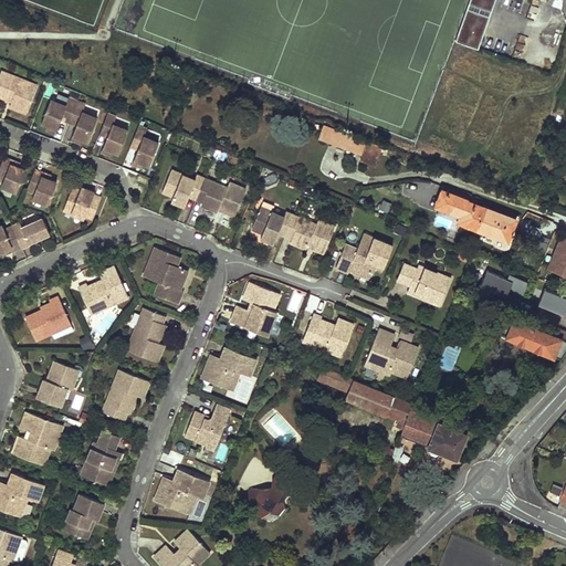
[(500,0),(473,0),(461,35),(484,43),(500,0)]
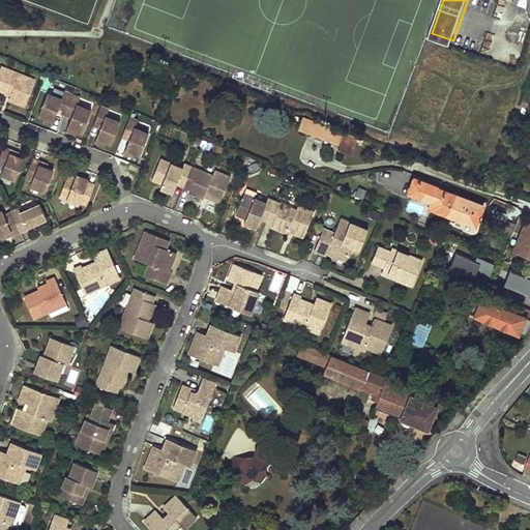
[(1,65),(0,67),(0,90),(1,89),(2,86),(12,90),(11,93),(8,98),(25,105),(35,80),(1,65)]
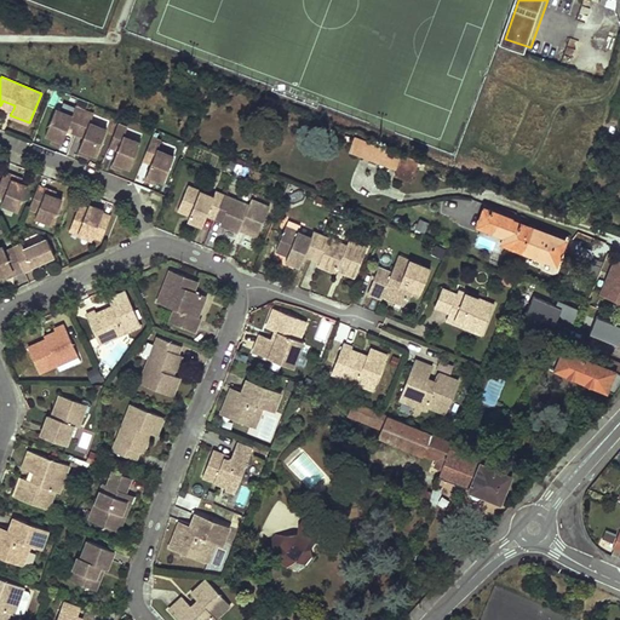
[(78,128),(85,110),(75,107),(73,115),(56,109),(46,133),(52,137),(63,141),(67,130),(69,125),(78,128)]
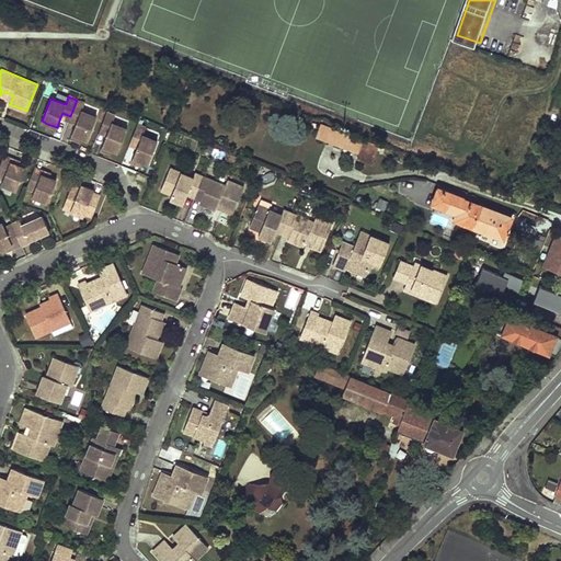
[(77,100),(70,116),(78,119),(77,123),(72,134),(88,139),(96,117),(81,111),(84,103),(77,100)]
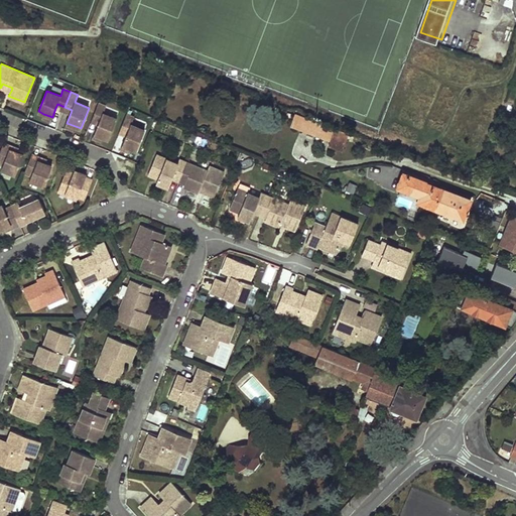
[(106,106),(99,103),(93,118),(100,121),(98,124),(95,134),(103,137),(109,139),(117,119),(103,113),(106,106)]
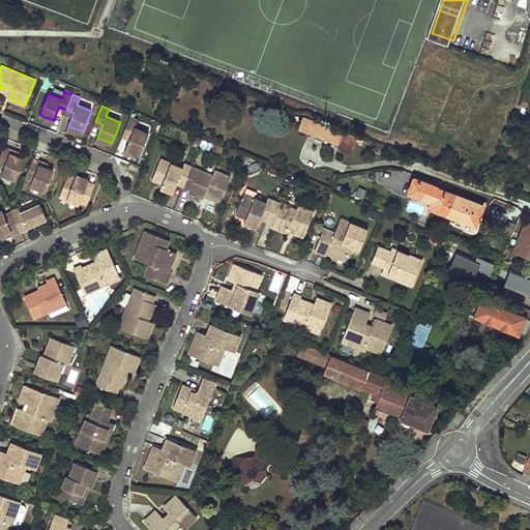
[(138,120),(129,117),(123,133),(130,136),(129,139),(125,149),(135,152),(141,154),(149,134),(135,127),(138,120)]
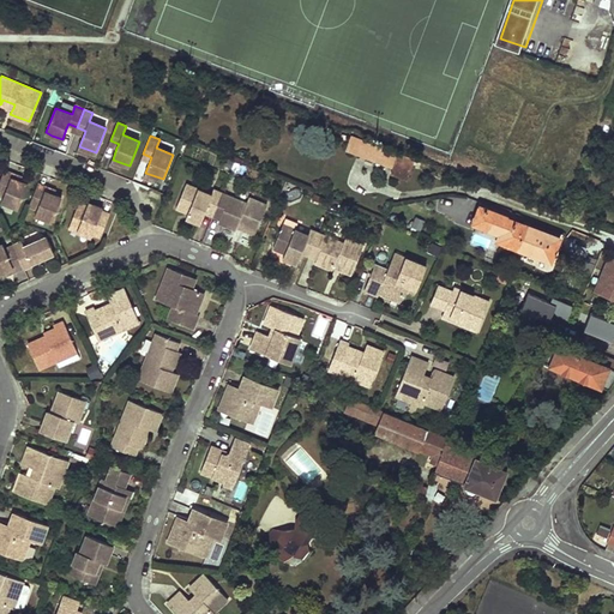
[(351,137),(347,151),(357,155),(363,140),(351,137)]
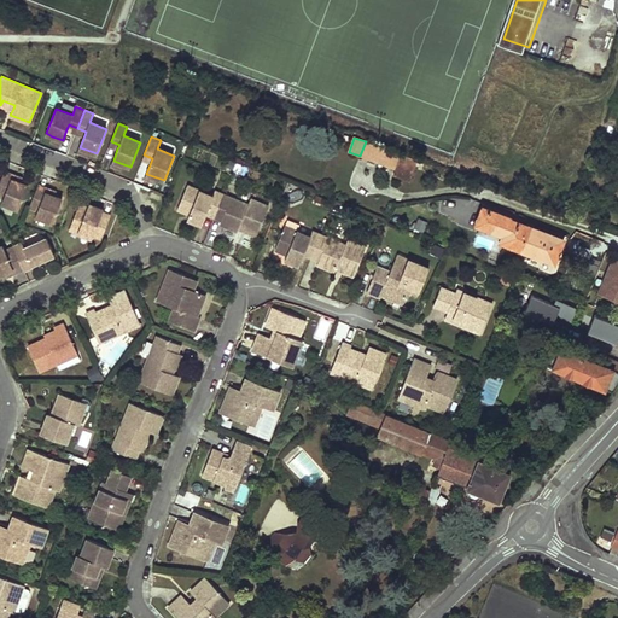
[(366,141),(360,156),(395,169),(401,155),(366,141)]
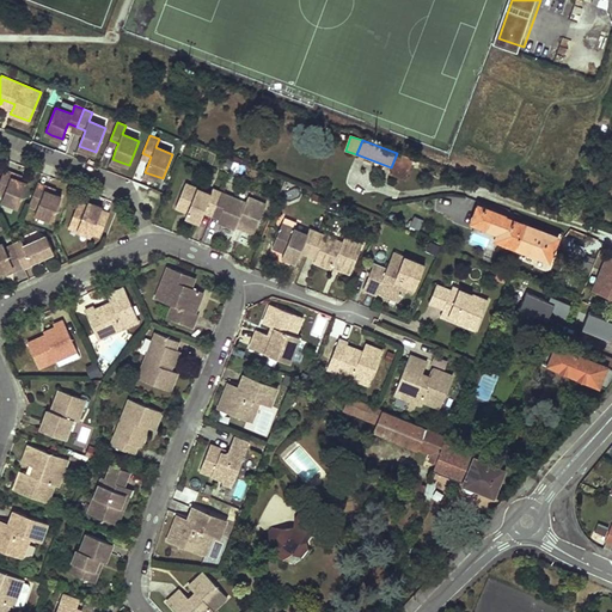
[(405,179),(412,159),(397,153),(391,167),(390,173),(405,179)]
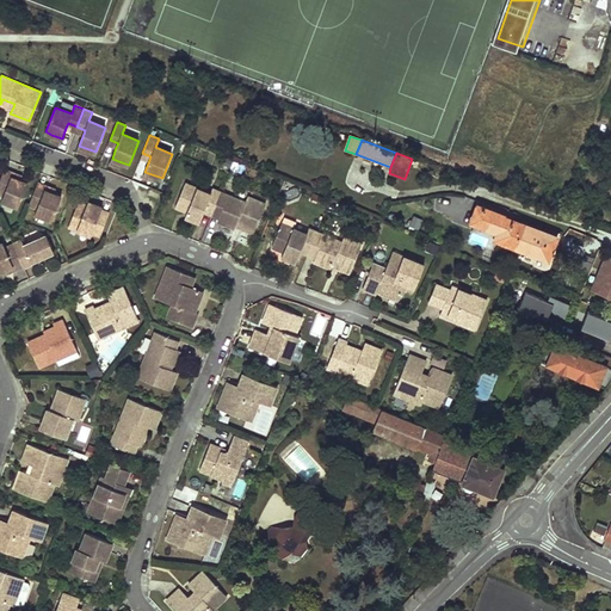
[(22,177),(4,170),(2,173),(20,180),(22,177)]
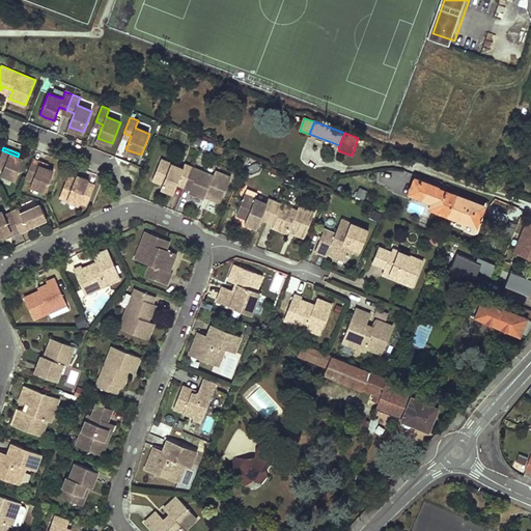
[(18,157),(2,150),(0,155),(0,167),(3,169),(1,174),(16,179),(24,160),(18,157)]
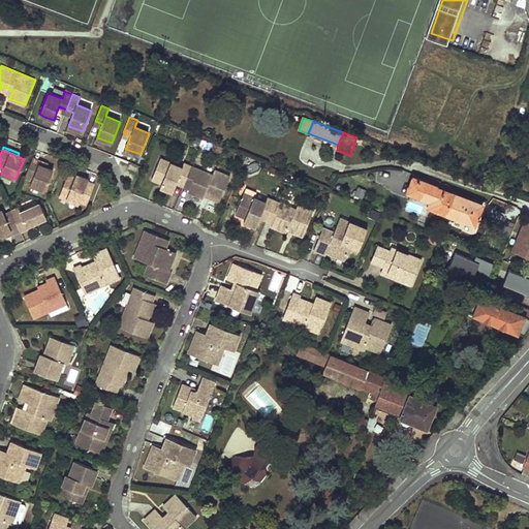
[(48,164),(32,158),(31,161),(47,167),(48,164)]
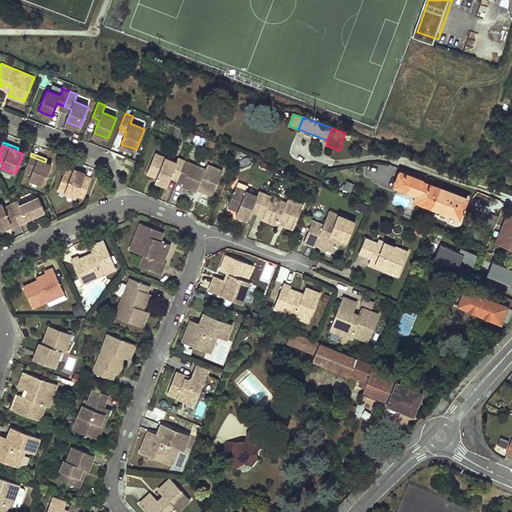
[(163,162),(165,158),(155,154),(153,158),(163,162)]
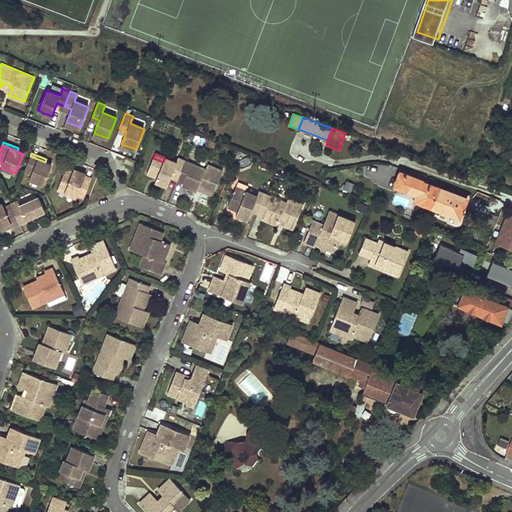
[(45,162),(30,156),(24,171),(31,174),(29,179),(43,185),(51,165),(45,162)]
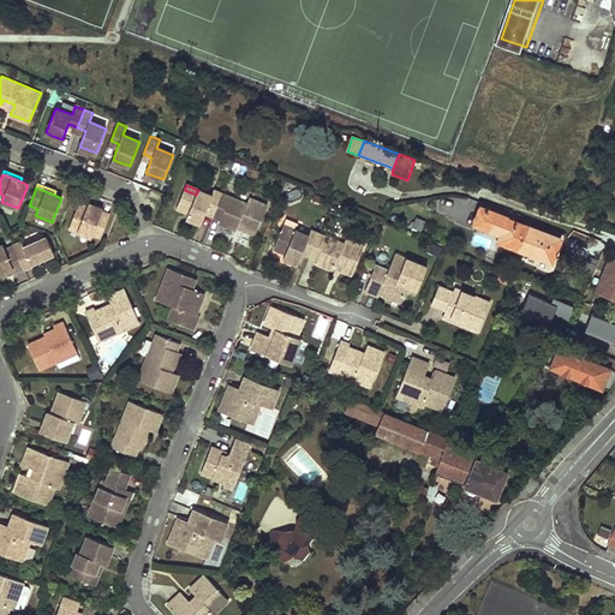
[(184,190),(177,209),(189,214),(186,219),(201,224),(206,213),(213,216),(222,193),(214,190),(212,196),(198,190),(196,195),(184,190)]
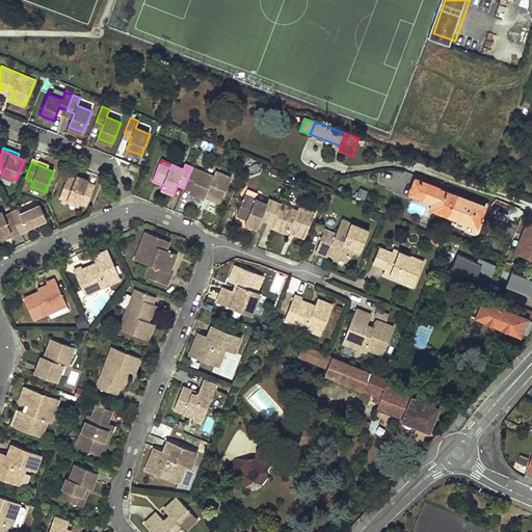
[(192,167),(184,187),(190,190),(189,193),(204,200),(206,196),(207,193),(212,195),(211,198),(220,203),(231,178),(215,170),(214,176),(206,173),(205,177),(196,174),(197,169),(192,167)]
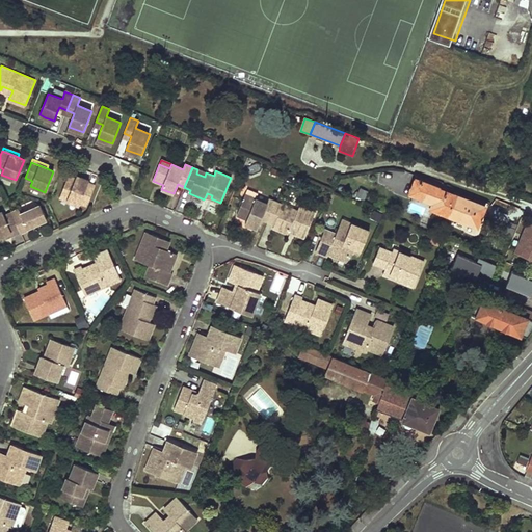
[(378,184),(396,186),(397,178),(380,175),(378,184)]
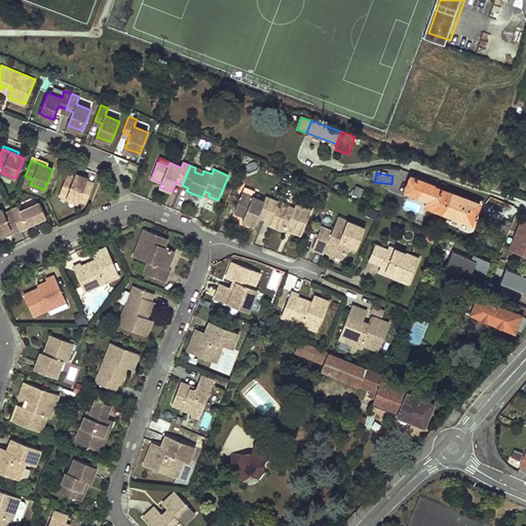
[(79,200),(86,202),(94,186),(86,183),(87,181),(88,179),(76,174),(74,179),(73,181),(66,178),(61,191),(68,194),(67,197),(78,202),(79,200)]
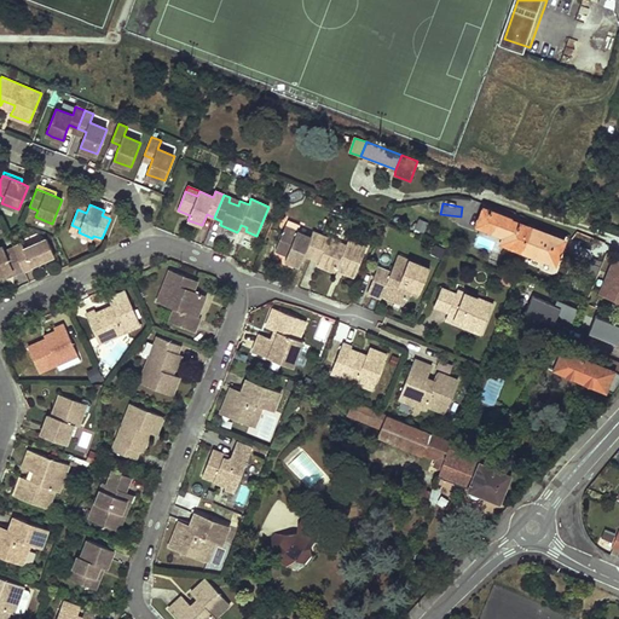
[(484,208),(476,225),(504,236),(502,243),(554,262),(563,239),(512,220),(512,219),(484,208)]
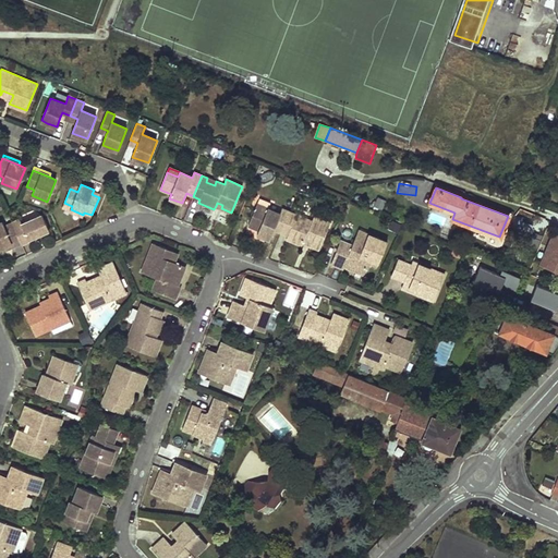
[(266,213),(267,208),(268,209),(270,203),(259,198),(255,208),(266,213)]
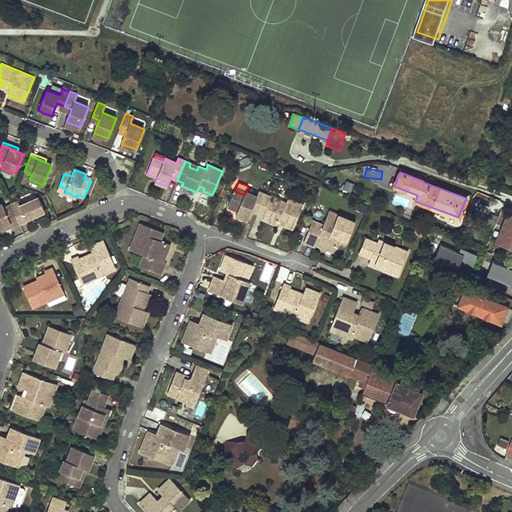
[(234,191),(227,207),(237,211),(236,215),(247,220),(251,211),(258,213),(266,194),(259,191),(257,196),(246,192),(245,191),(244,195),(234,191)]
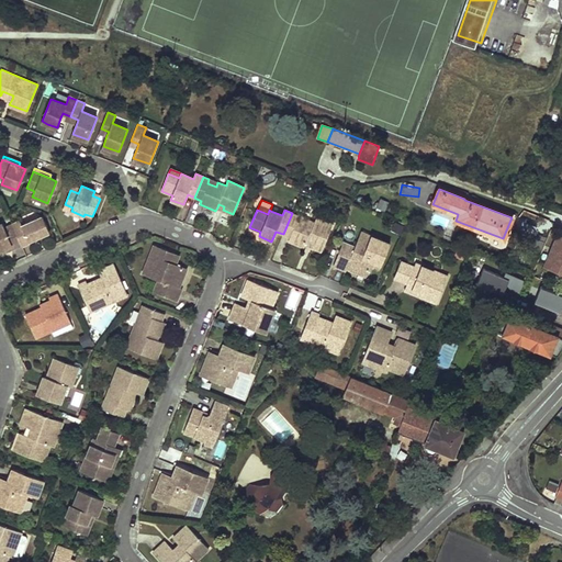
[(292,213),(283,234),(290,237),(288,240),(304,247),(305,244),(306,242),(313,244),(311,247),(322,251),(333,224),(316,217),(314,223),(306,218),(304,223),(296,220),(298,215),(292,213)]
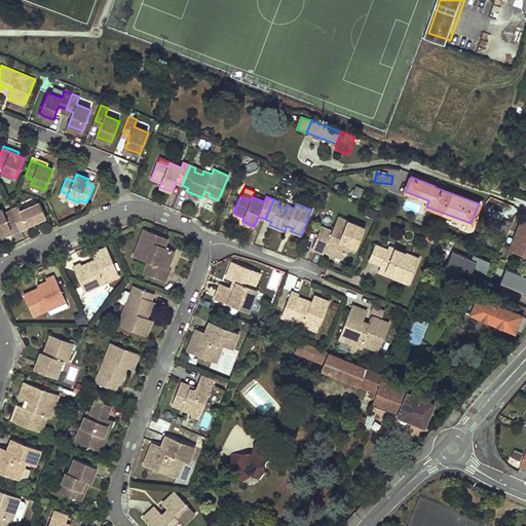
[(17,207),(11,210),(11,211),(19,226),(25,223),(26,225),(32,222),(45,217),(39,202),(20,211),(17,207)]
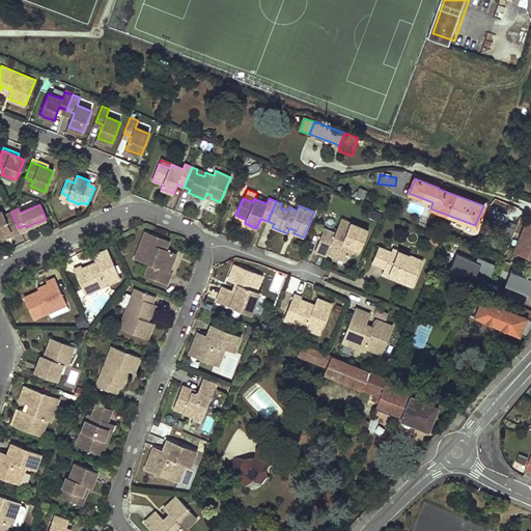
[(0,235),(3,234),(19,228),(11,213),(4,217),(2,212),(0,212),(0,235)]
